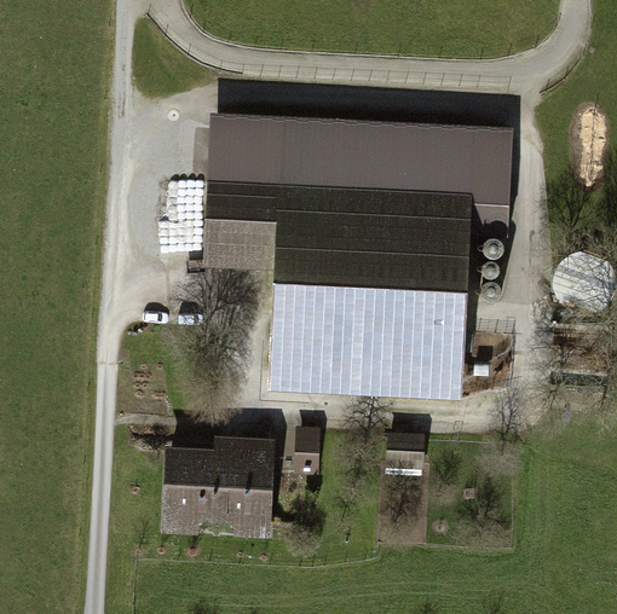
[(508,127),(206,114),(200,268),(274,272),(269,383),(462,392),(471,196),(505,197),(508,127)]
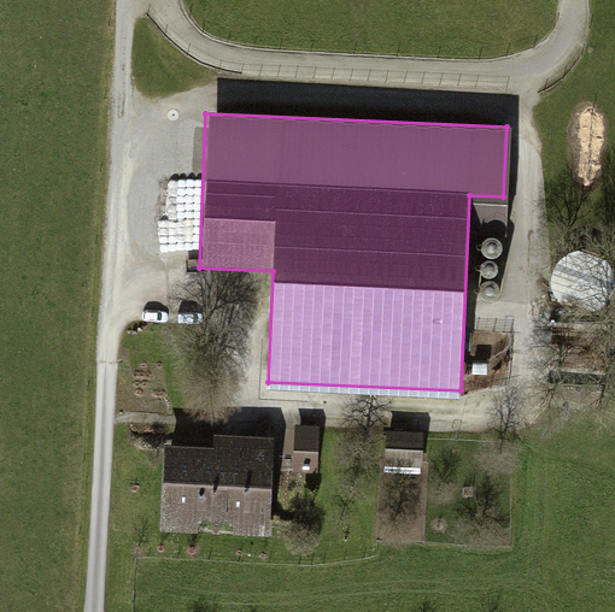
[(486,252),(491,256),(497,257),(502,254),(505,248),(505,242),(502,237),(496,235),(490,236),(485,240),(484,246),(486,252)]
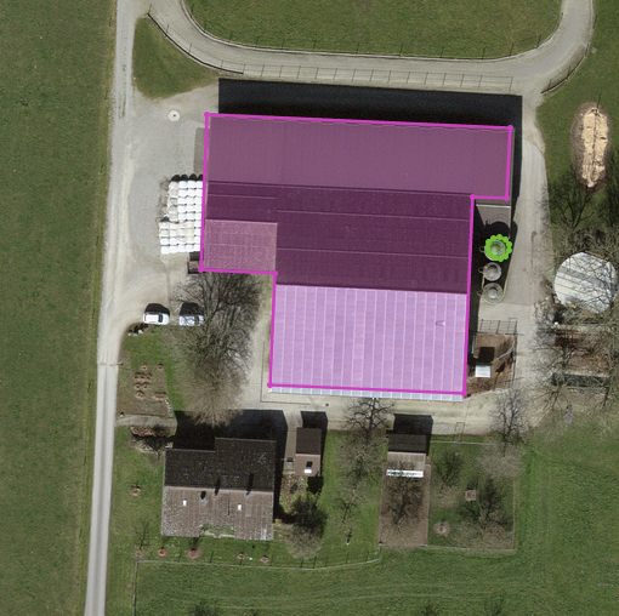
[(490,277),(494,279),(499,278),(503,275),(505,271),(503,266),(499,262),(494,262),(490,263),(487,268),(487,273),(490,277)]
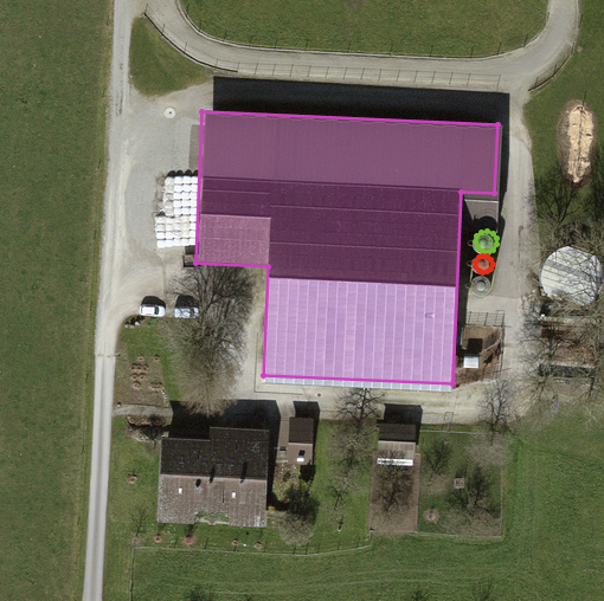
[(477,290),(481,292),(486,292),(489,289),(492,284),(489,279),(486,276),(481,276),(477,277),(474,282),(474,286),(477,290)]
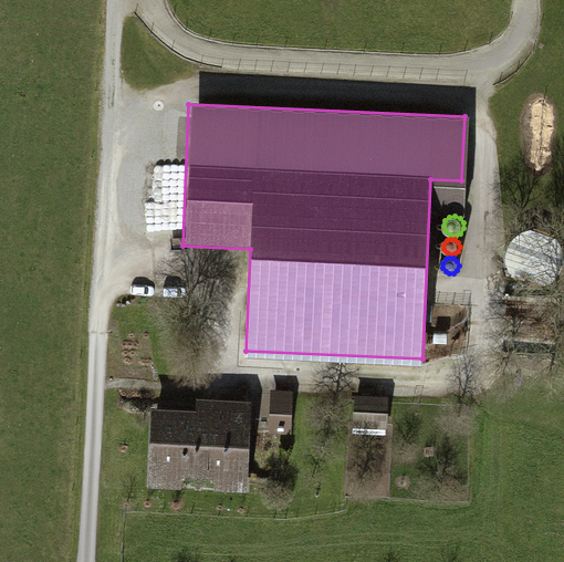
[(293,388),(269,386),(267,432),(291,433),(293,388)]
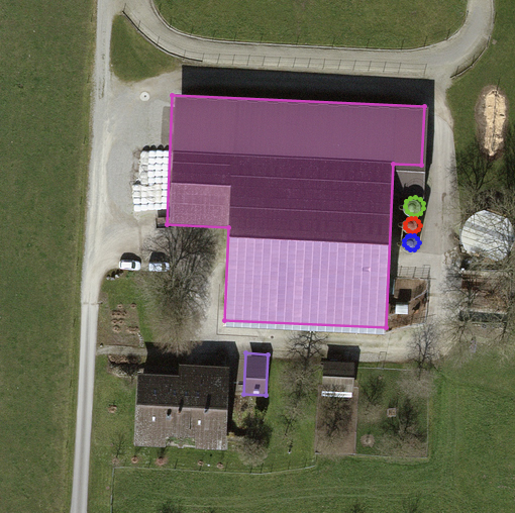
[(354,361),(319,358),(317,389),(353,391),(354,361)]
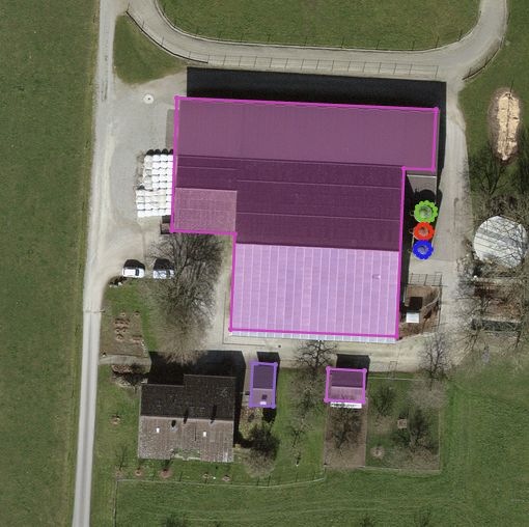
[(143,382),(139,452),(232,459),(237,372),(184,369),(184,384),(143,382)]
